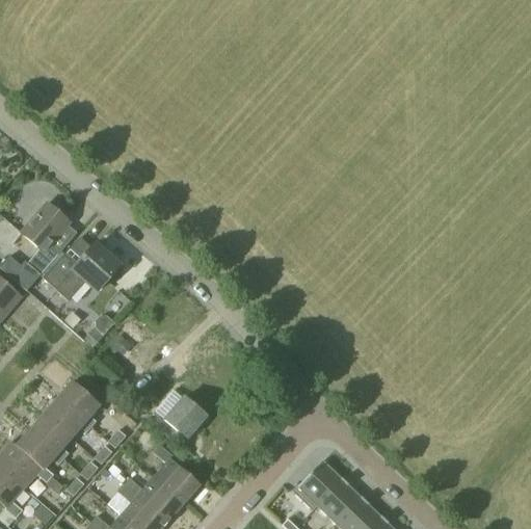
[(9,255),(0,265),(28,290),(42,275),(58,256),(48,247),(68,225),(70,221),(47,202),(22,232),(41,248),(27,264),(24,261),(21,264),(9,255)]
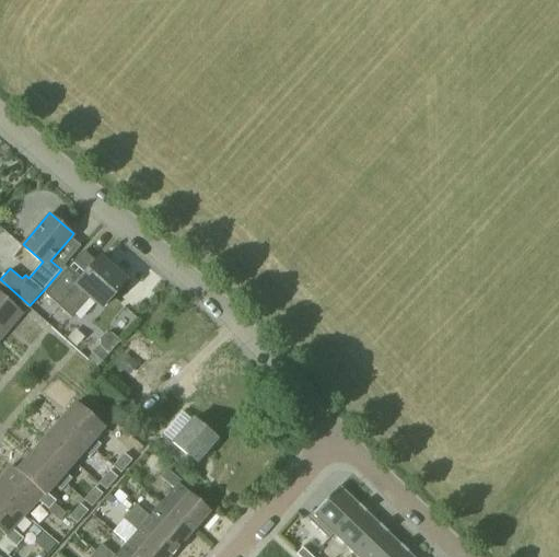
[(118,262),(136,274),(146,260),(128,248),(118,262)]
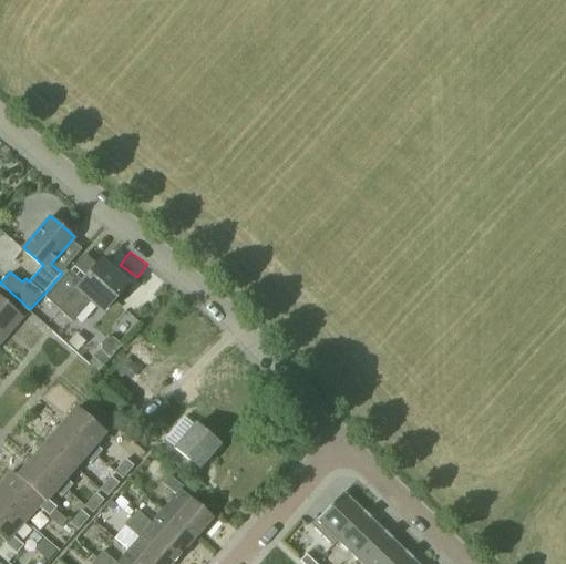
[(102,259),(82,283),(71,273),(47,298),(74,322),(94,300),(104,309),(129,283),(102,259)]
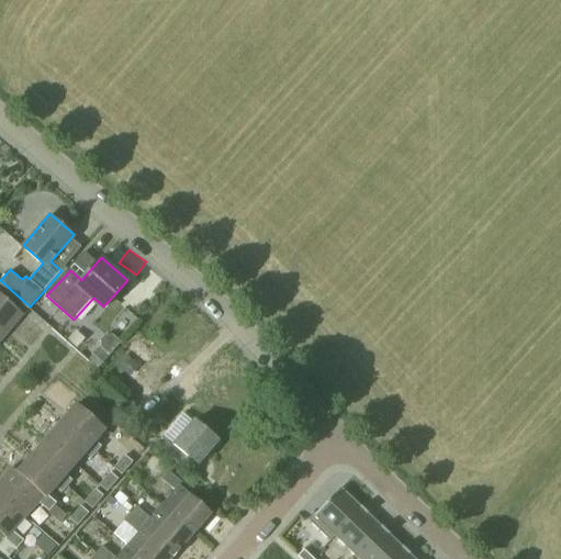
[(0,328),(6,333),(24,312),(0,291),(0,328)]
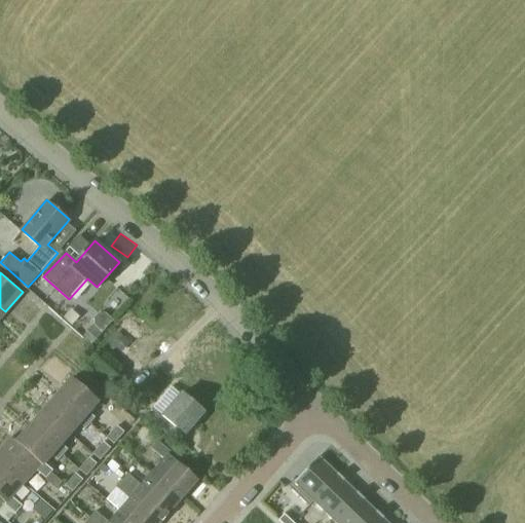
[(96,315),(97,322),(104,329),(114,318),(107,310),(101,310),(96,315)]
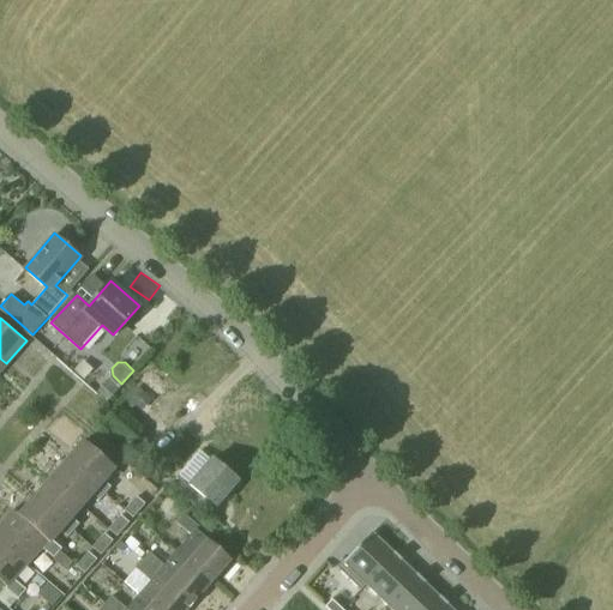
[(110,379),(101,391),(112,399),(121,387),(110,379)]
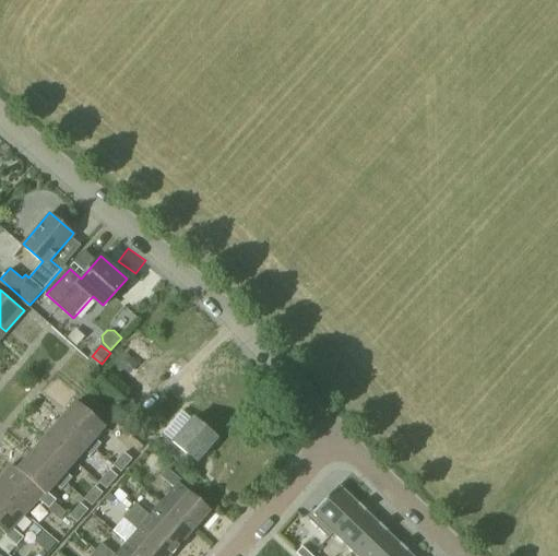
[(131,373),(140,363),(127,350),(117,359),(131,373)]
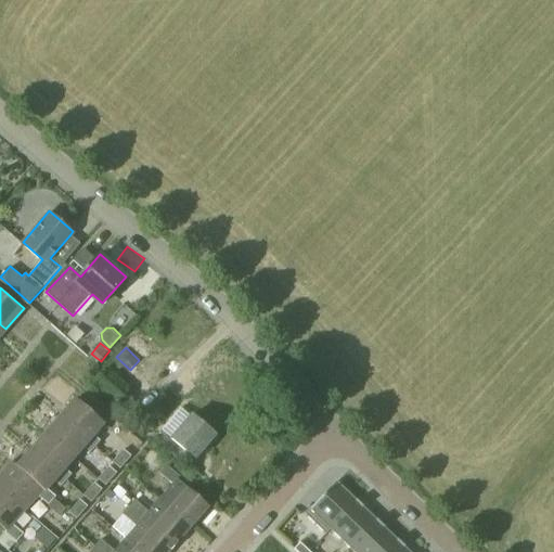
[(62,413),(98,445),(102,439),(95,433),(104,422),(76,397),(62,413)]
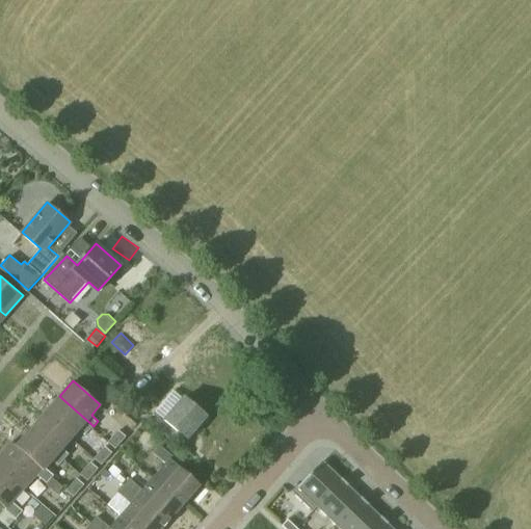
[(94,426),(59,396),(45,413),(73,437),(82,426),(88,431),(91,428),(94,426)]
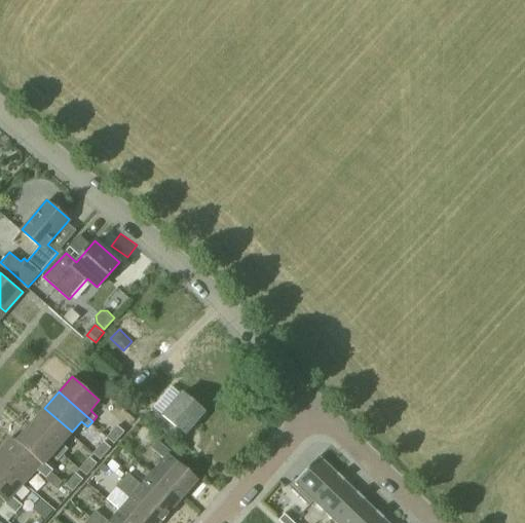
[(185,433),(204,410),(183,391),(163,414),(185,433)]
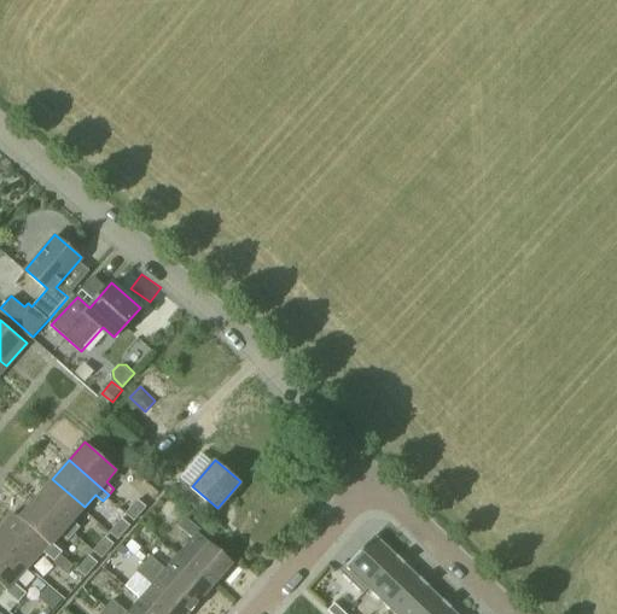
[(35,498),(75,533),(81,526),(74,520),(85,507),(52,479),(50,483),(35,498)]
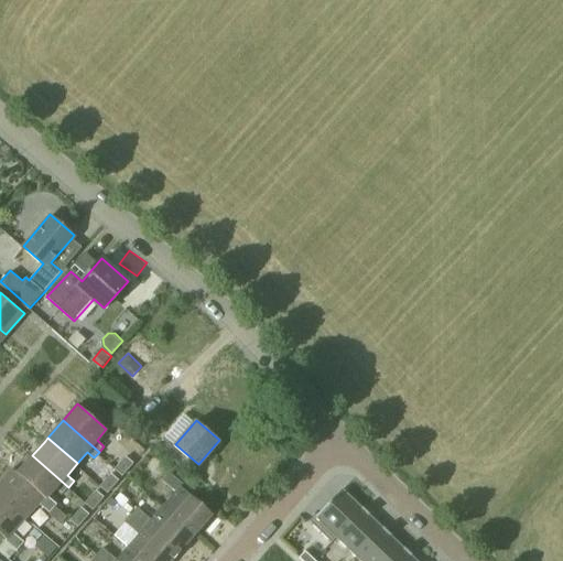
[(116,467),(123,474),(134,461),(127,454),(116,467)]
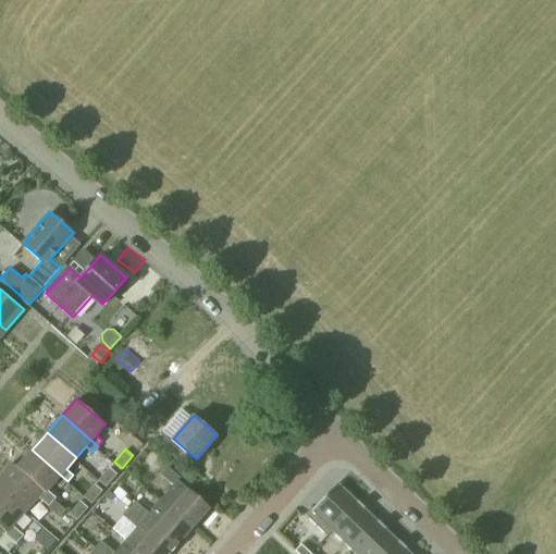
[(68,481),(32,450),(17,467),(46,491),(54,481),(62,488),(68,481)]
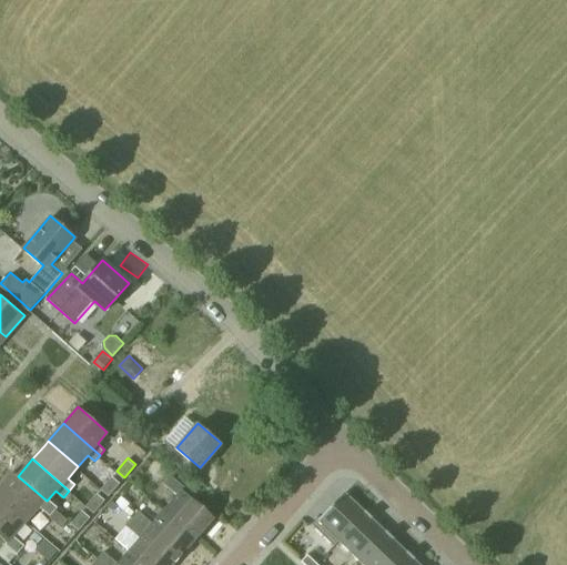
[(58,511),(47,501),(18,476),(12,472),(0,485),(0,497),(27,521),(38,507),(51,518),(58,511)]
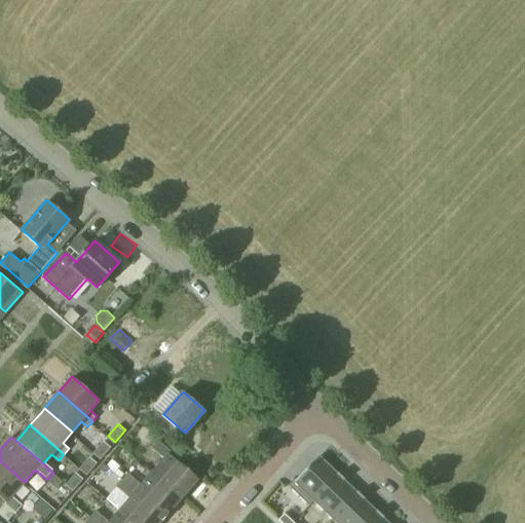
[(112,445),(105,439),(95,452),(101,458),(112,445)]
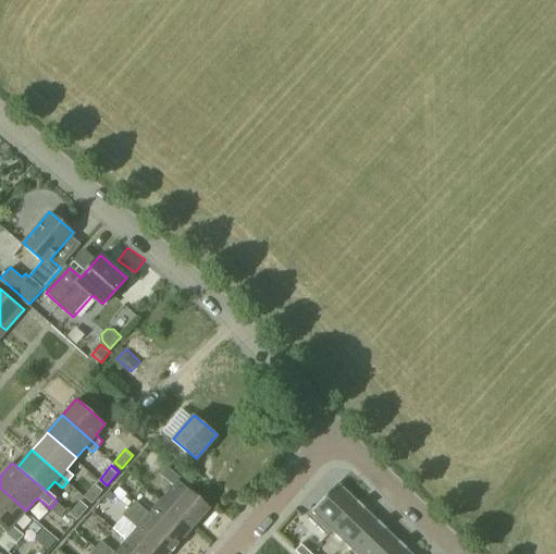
[(161,499),(193,527),(210,506),(188,487),(180,480),(183,477),(168,465),(161,474),(173,484),(161,499)]
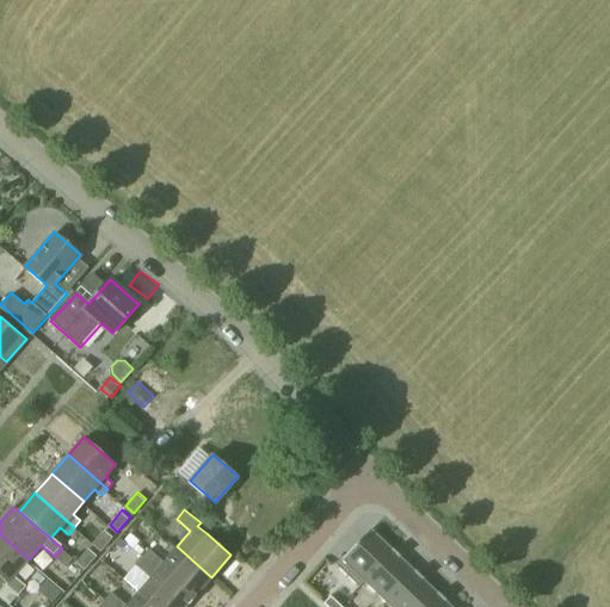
[(359,584),(394,549),(371,527),(338,563),(359,584)]
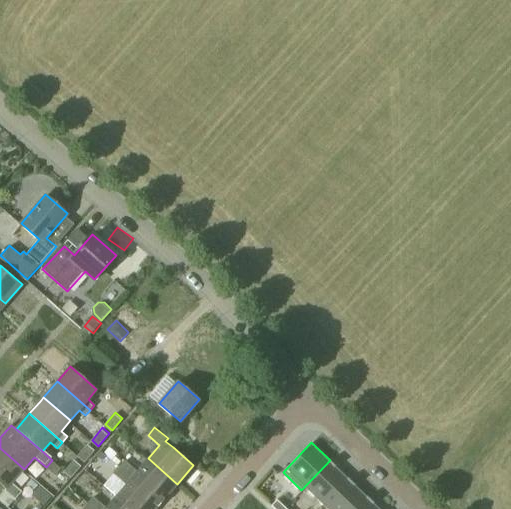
[(87,443),(77,455),(85,461),(95,450),(87,443)]
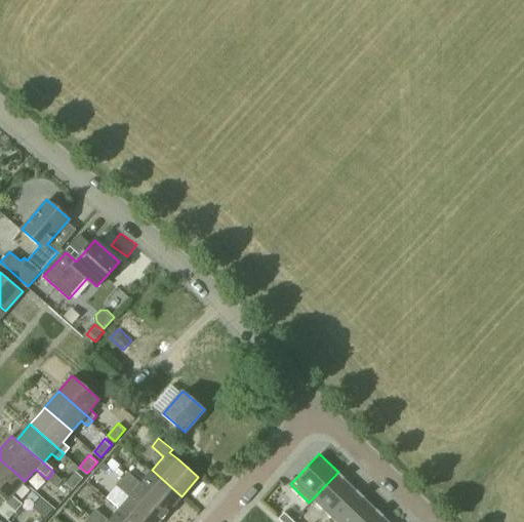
[(115,471),(118,467),(121,465),(113,457),(108,464),(111,467),(115,471)]
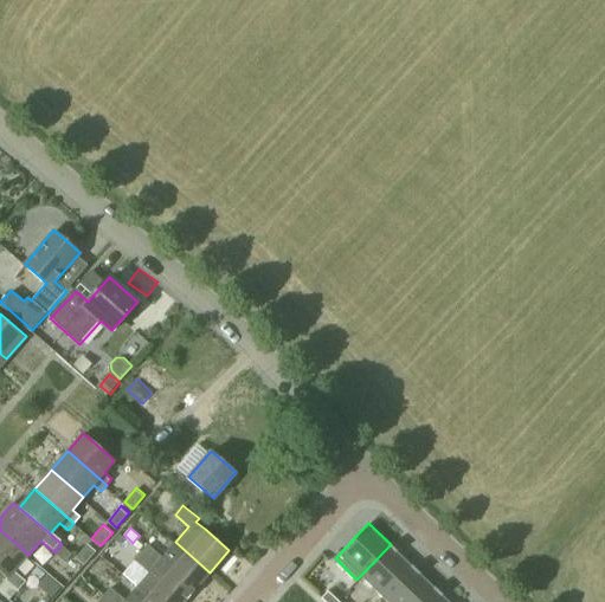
[(17,568),(29,555),(0,530),(0,569),(20,587),(29,578),(17,568)]
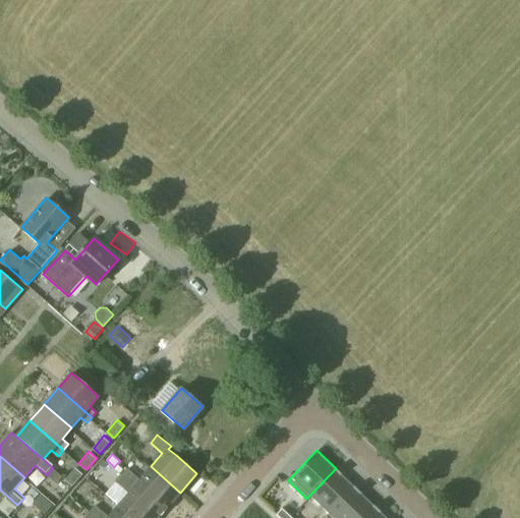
[(124,475),(165,511),(180,493),(151,466),(140,477),(130,469),(124,475)]
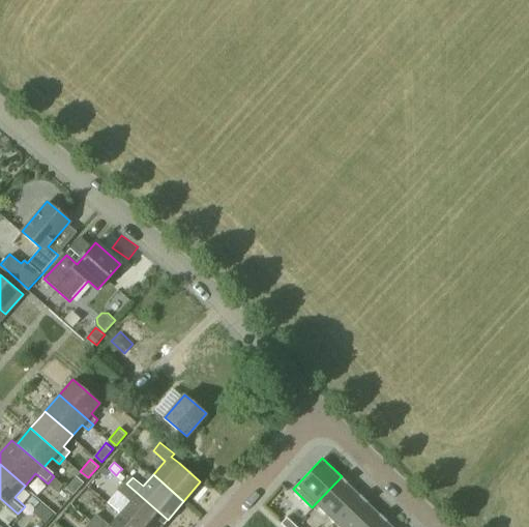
[(75,493),(85,481),(77,475),(66,487),(75,493)]
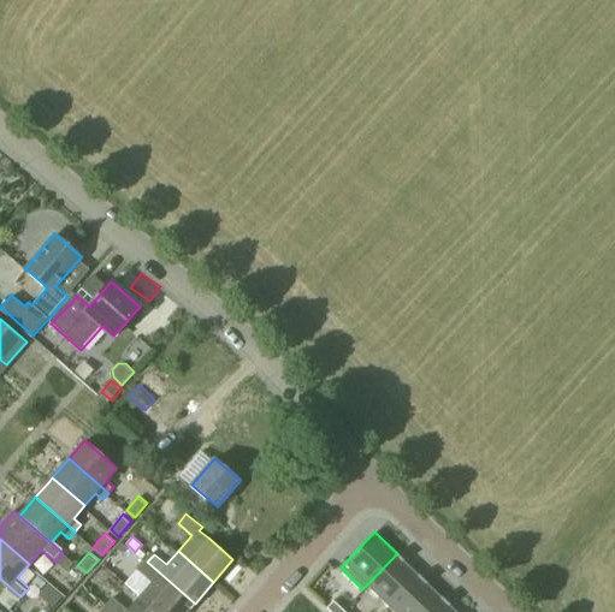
[(368,584),(390,606),(420,575),(397,553),(362,589),(364,589),(368,584)]
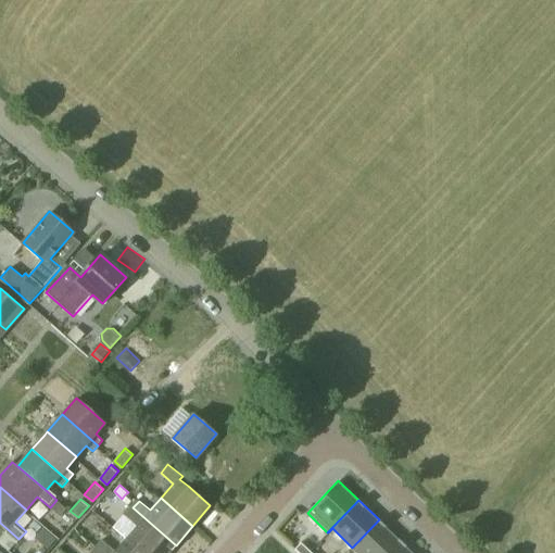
[(137,525),(126,537),(144,552),(168,552),(176,545),(133,507),(126,515),(137,525)]
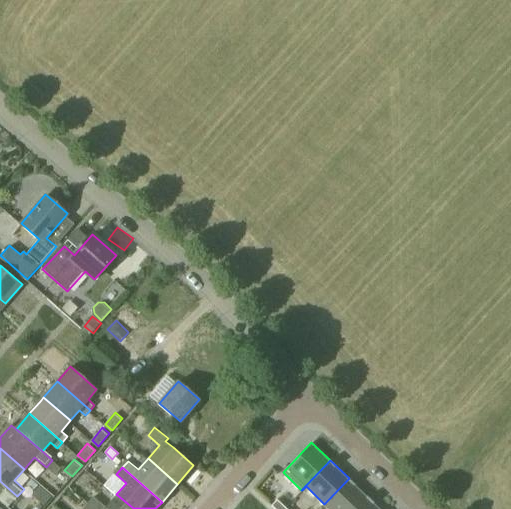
[(355,508),(368,495),(349,478),(324,504),(329,508),(355,508)]
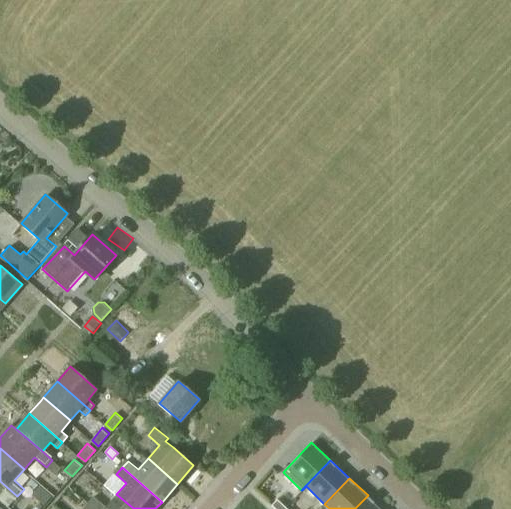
[(52,496),(40,485),(33,494),(44,504),(52,496)]
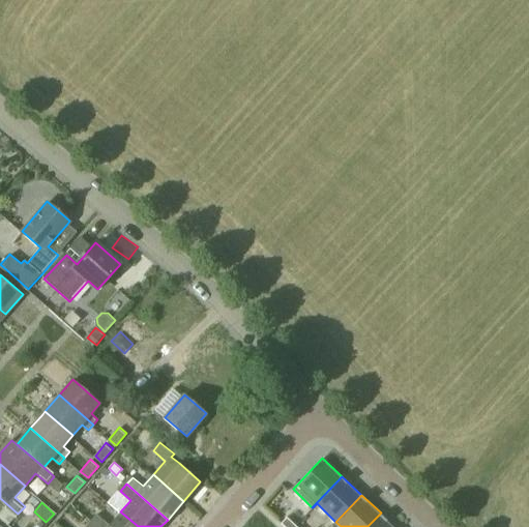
[(94,521),(94,522),(100,526),(138,526),(120,511),(111,523),(100,515),(94,521)]
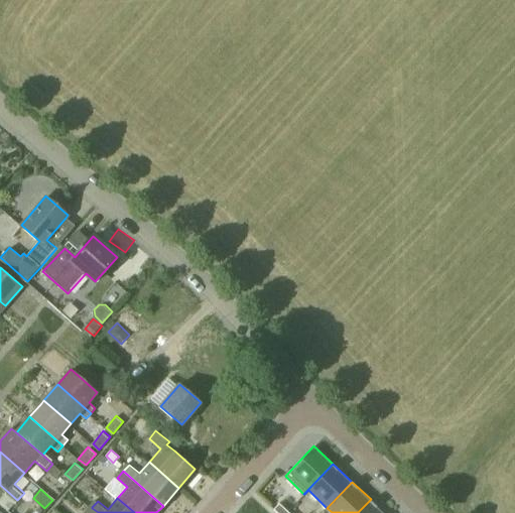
[(385,512),(371,499),(358,512),(385,512)]
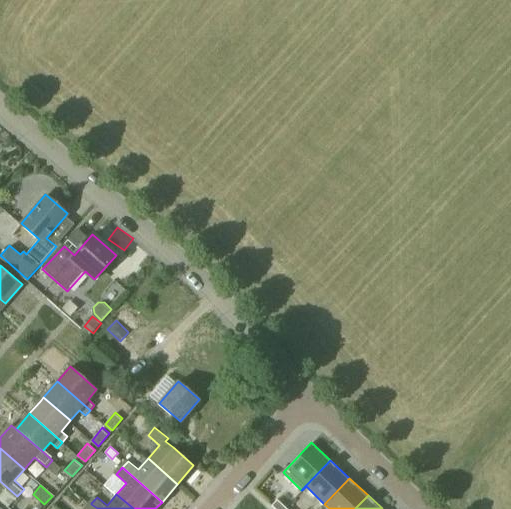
[(284,508),(287,506),(278,498),(272,504),(277,508),(284,508)]
